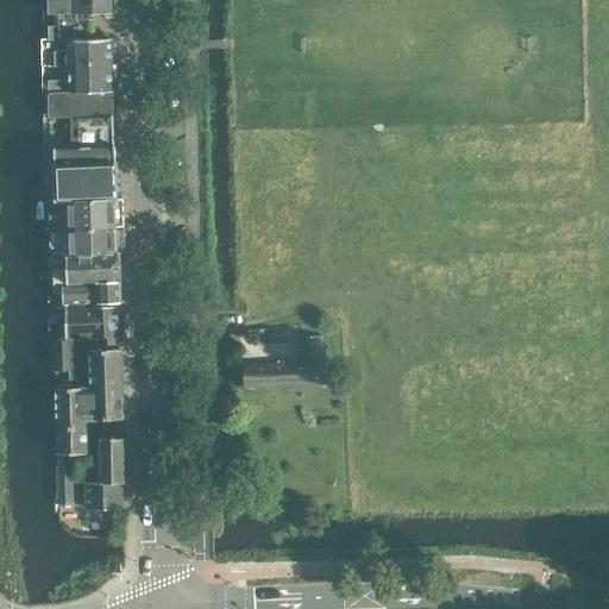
[(111,13),(110,0),(48,0),(49,14),(61,14),(61,20),(68,20),(67,14),(111,13)]
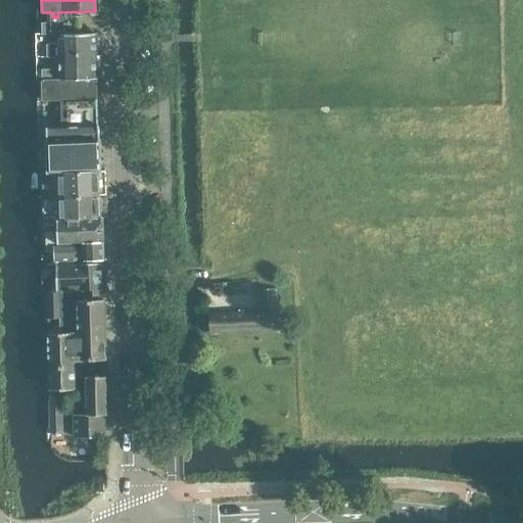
[(58,17),(52,17),(52,25),(53,36),(57,36),(82,36),(82,17),(58,17)]
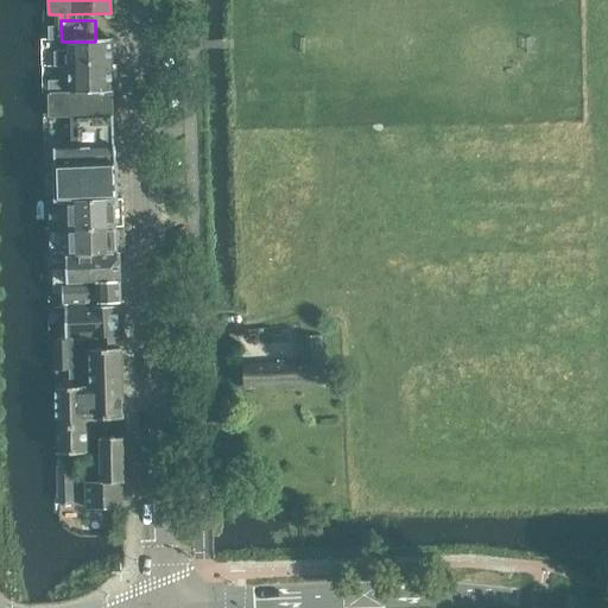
[(111,40),(95,42),(67,42),(68,55),(57,56),(55,56),(56,68),(58,68),(68,68),(111,67),(111,40)]
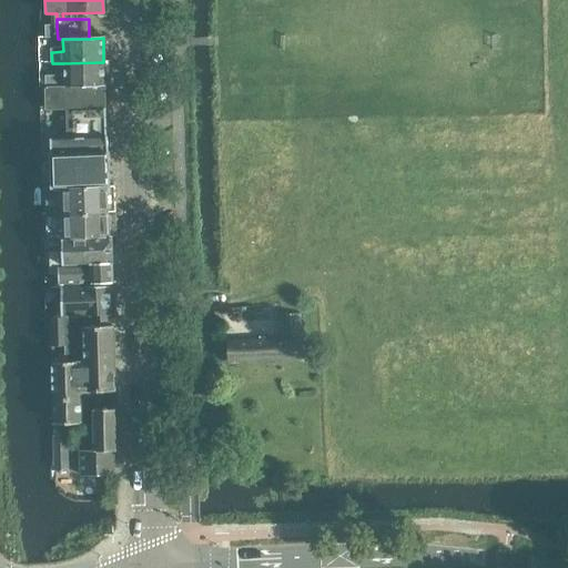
[(56,89),(104,88),(103,62),(63,63),(63,77),(56,77),(44,77),(44,89),(56,89)]
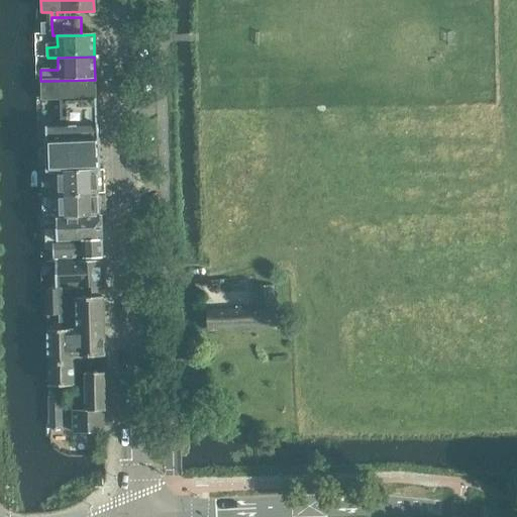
[(52,114),(96,112),(95,80),(50,81),(40,81),(41,114),(52,114)]
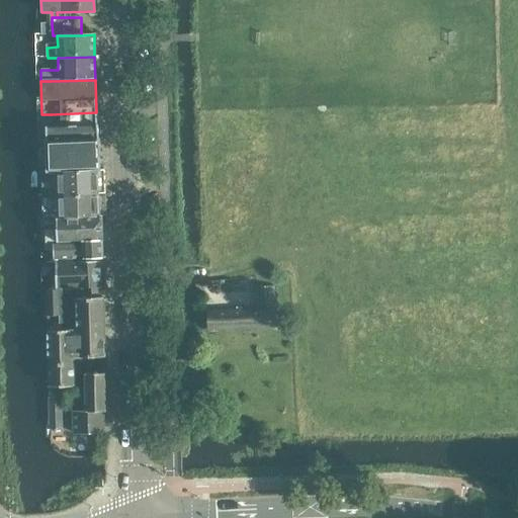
[(96,125),(96,112),(52,114),(41,114),(41,124),(47,124),(47,150),(52,150),(99,149),(98,125),(96,125)]
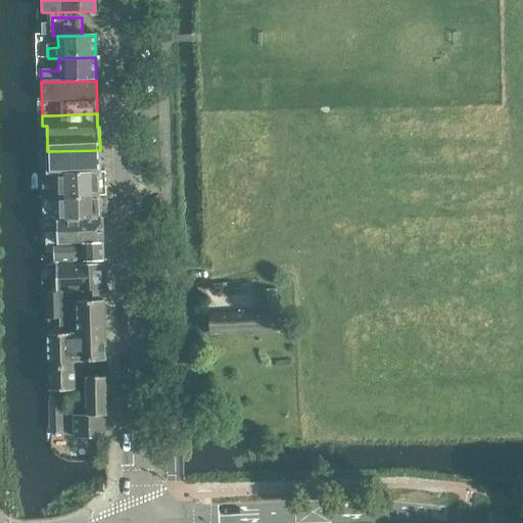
[(52,175),(98,173),(100,173),(100,150),(52,151),(47,151),(48,175),(52,175)]
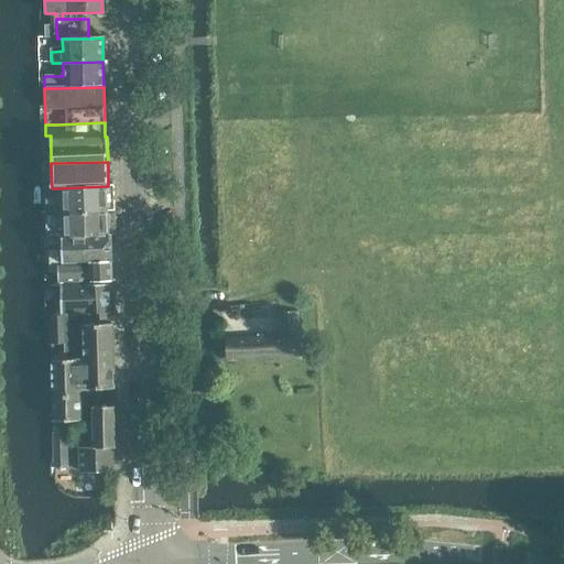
[(56,188),(52,188),(47,188),(47,197),(54,197),(54,212),(55,212),(56,212),(106,210),(106,186),(56,188)]
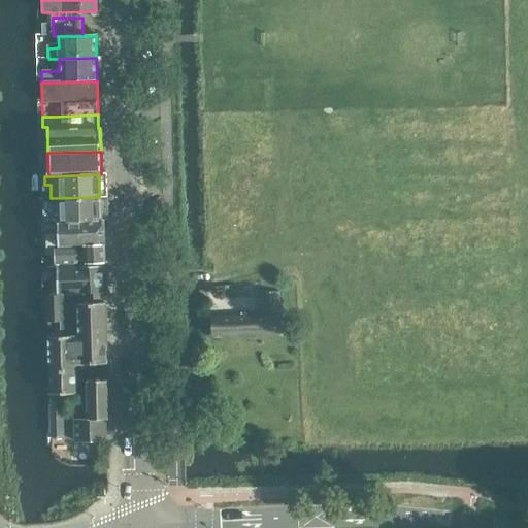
[(54,228),(56,228),(56,223),(100,222),(99,197),(53,198),(52,198),(52,204),(44,204),(45,228),(54,228)]
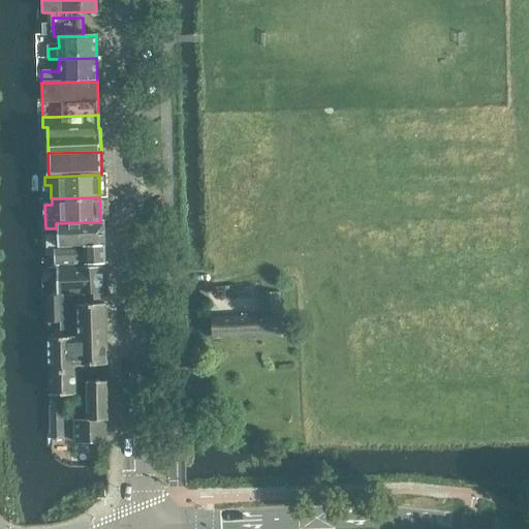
[(54,246),(103,245),(103,222),(100,222),(56,223),(56,228),(57,235),(54,235),(45,235),(45,246),(54,246)]
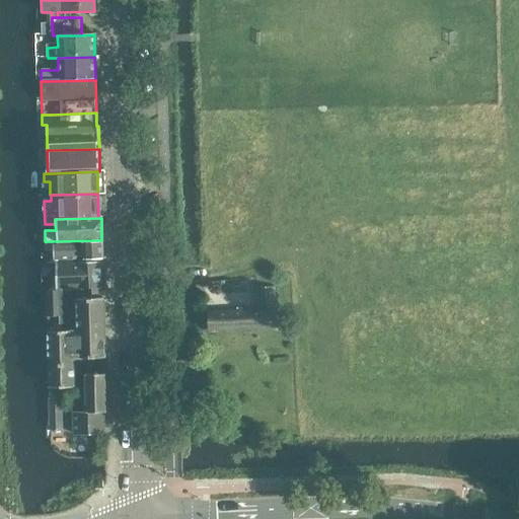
[(102,260),(101,241),(101,240),(53,241),(45,241),(46,252),(53,252),(53,260),(102,260)]
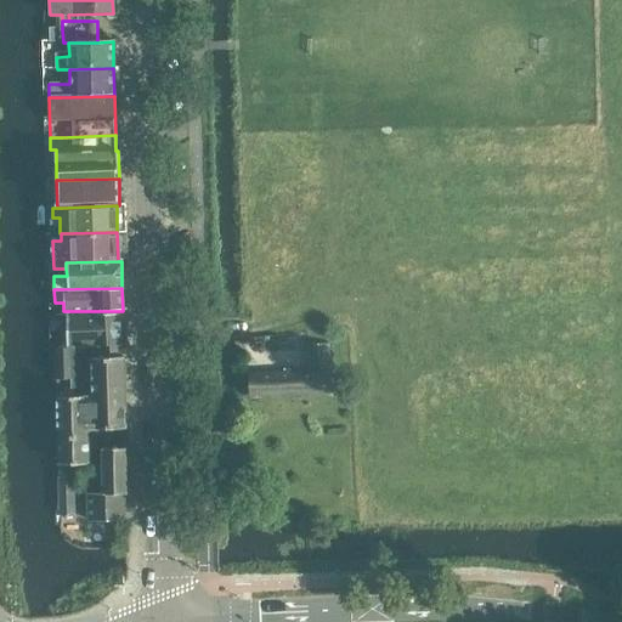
[(67,349),(117,348),(120,348),(119,316),(67,317),(67,349)]
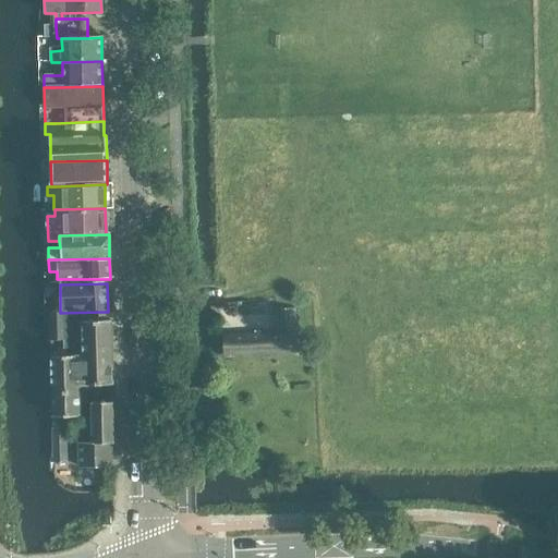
[(105,312),(60,313),(58,313),(50,313),(51,342),(63,342),(63,356),(51,356),(55,464),(63,464),(67,464),(65,417),(80,417),(79,387),(112,387),(111,323),(106,323),(105,312)]
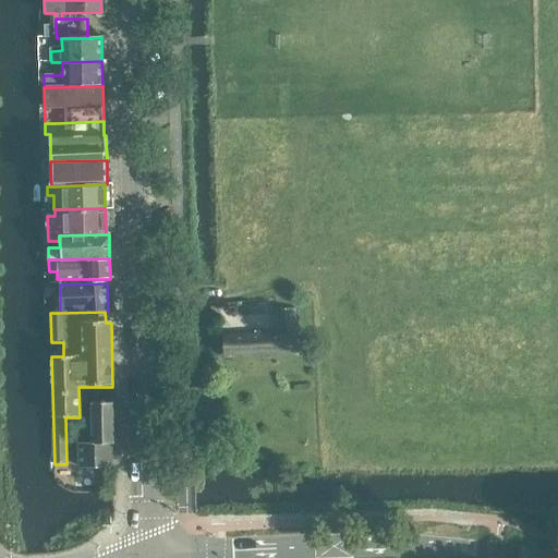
[(222,358),(296,356),(296,312),(275,313),(275,338),(222,338),(222,358)]
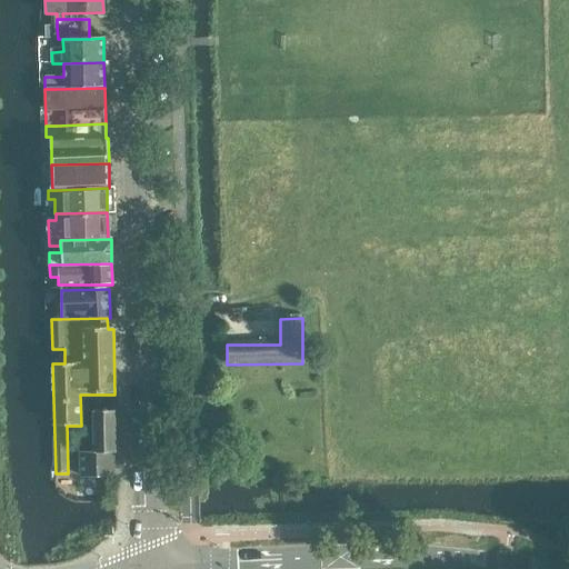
[(95,453),(113,452),(117,452),(116,437),(116,411),(93,412),(95,453)]
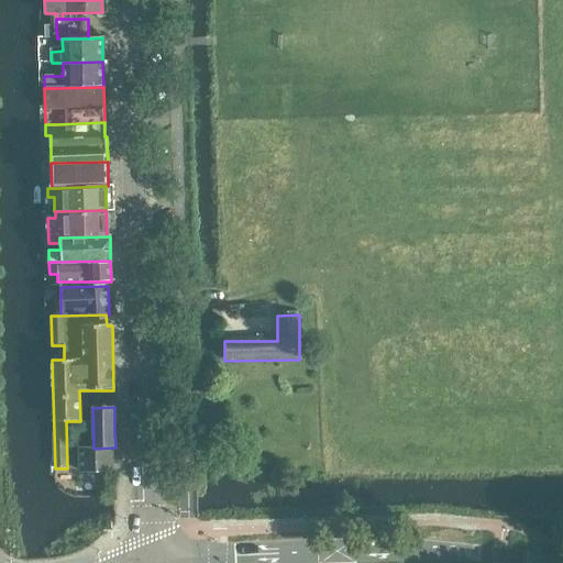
[(80,472),(113,472),(112,448),(94,449),(80,449),(80,472)]
